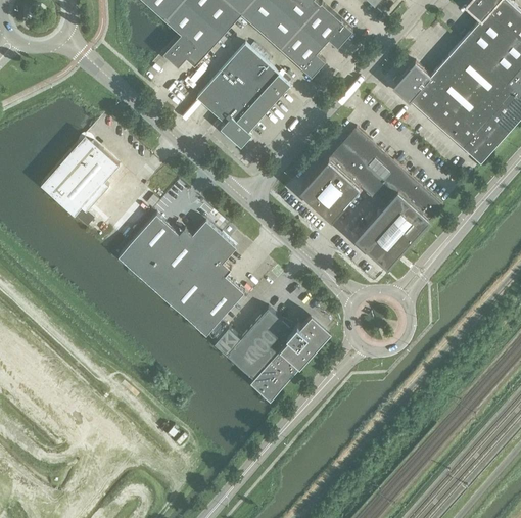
[(140,0),(180,36),(176,41),(162,56),(177,69),(185,60),(194,68),(241,16),(311,79),(324,63),(316,56),(328,42),(337,50),(351,33),(320,5),(319,6),(313,1),(313,0),(140,0)]
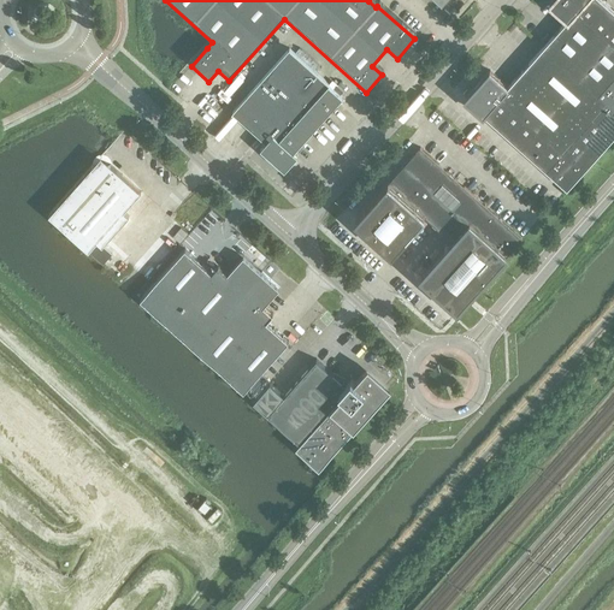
[(429,0),(441,10),(449,0),(429,0)]
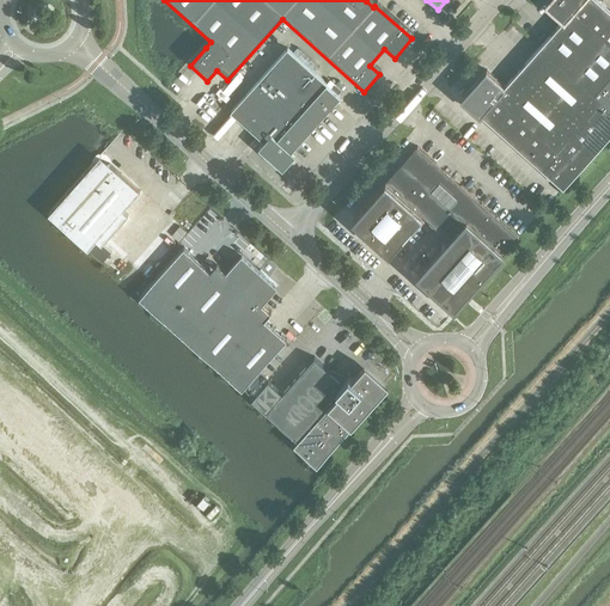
[(562,24),(502,91),(485,74),(459,103),(479,118),(561,193),(560,194),(560,195),(609,138),(609,17),(591,0),(550,0),(544,8),(562,24)]
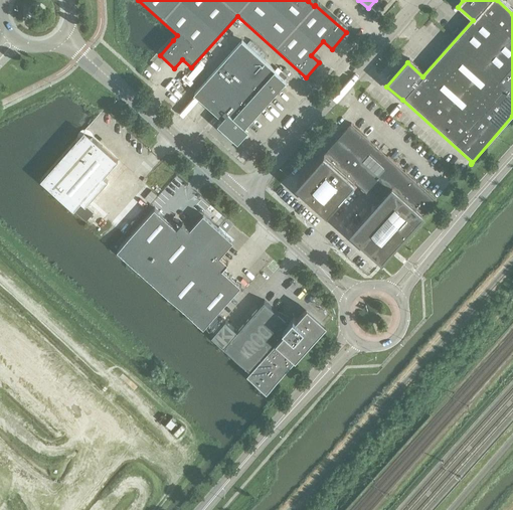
[(220,123),(216,128),(236,147),(247,135),(243,132),(285,86),(240,45),(192,98),(220,123)]
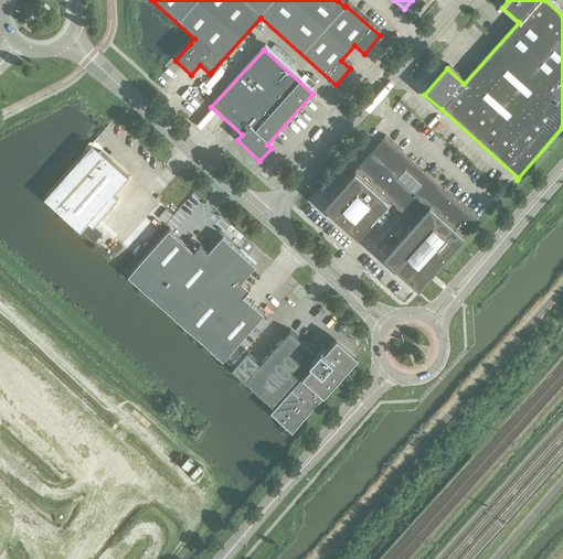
[(413,227),(384,259),(396,271),(397,269),(406,278),(405,279),(417,290),(477,223),(383,140),(324,206),(337,217),(338,216),(347,224),(346,225),(358,236),(388,203),(413,227)]
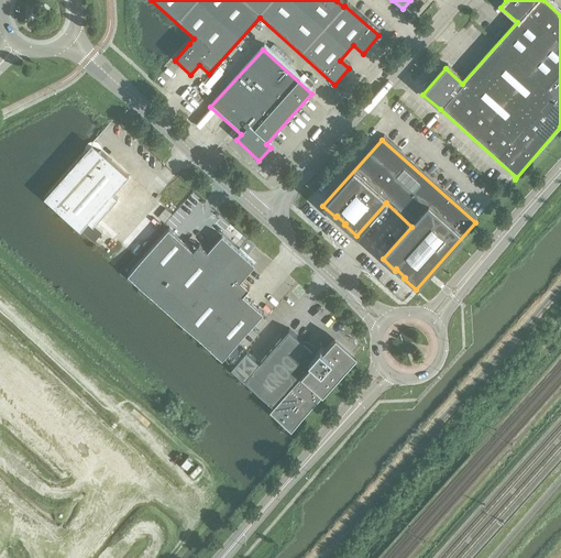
[(83,156),(51,193),(52,209),(79,234),(79,233),(87,225),(91,229),(116,203),(111,198),(127,181),(99,155),(83,156)]
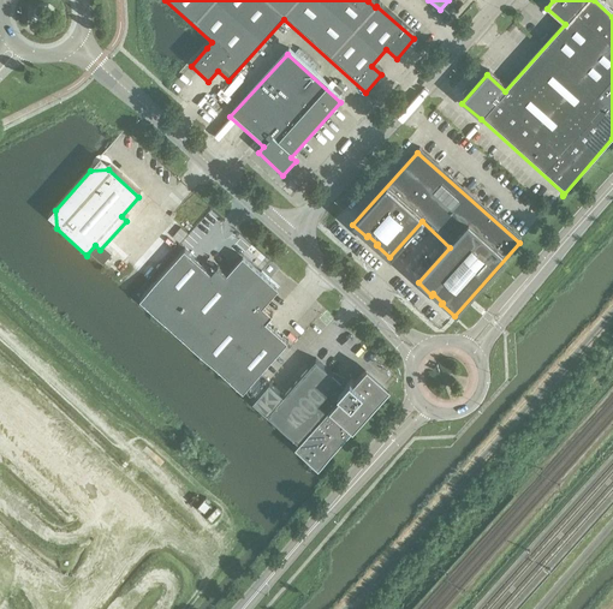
[(277,293),(240,261),(225,278),(216,272),(216,270),(215,270),(209,278),(182,254),(140,302),(137,303),(240,396),(243,393),(285,346),(263,327),(269,320),(269,318),(261,311),(277,293)]
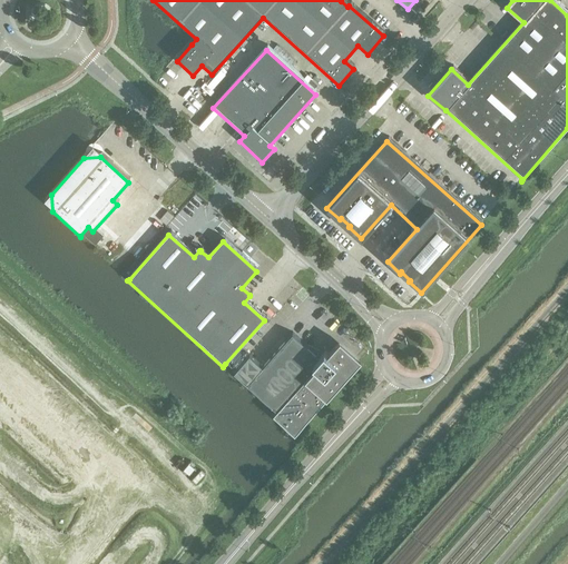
[(323,355),(317,360),(291,337),(261,369),(248,358),(233,375),(275,414),(273,417),(272,418),(293,436),(294,437),(300,431),(361,363),(339,343),(326,357),(323,355)]
